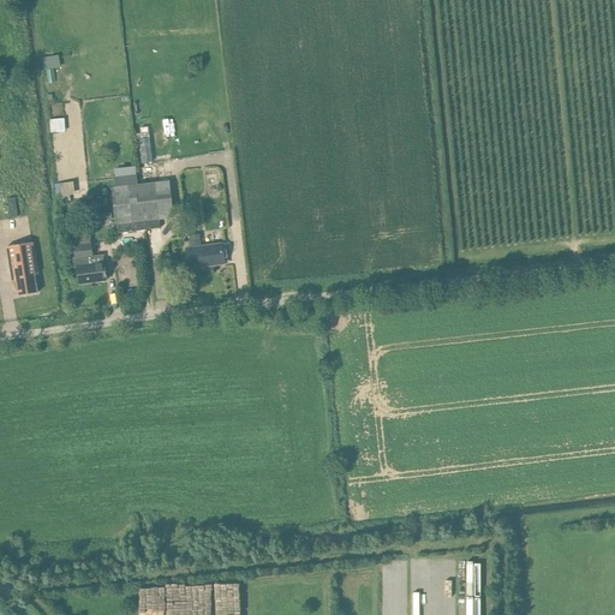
[(54,57),(45,58),(46,69),(55,66),(54,57)]
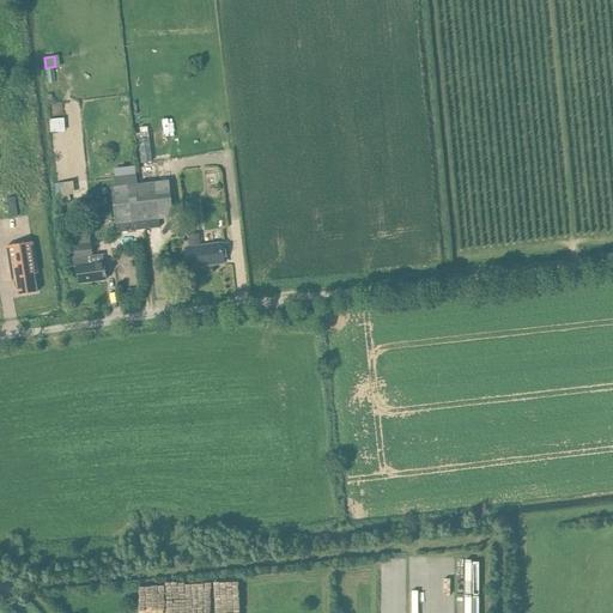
[(64,102),(65,129),(82,128),(80,102),(64,102)]
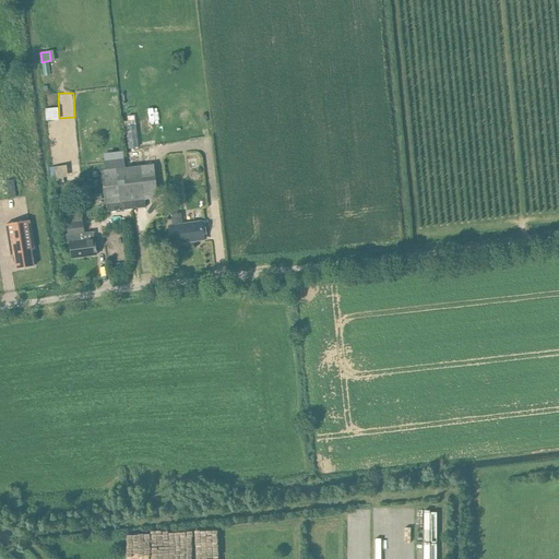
[(135,126),(126,127),(128,149),(139,147),(135,126)]
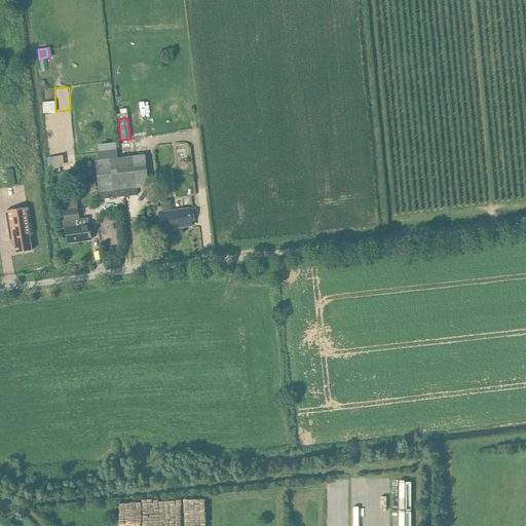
[(99,159),(96,159),(99,192),(100,200),(124,197),(120,157),(117,157),(116,151),(98,153),(99,159)]
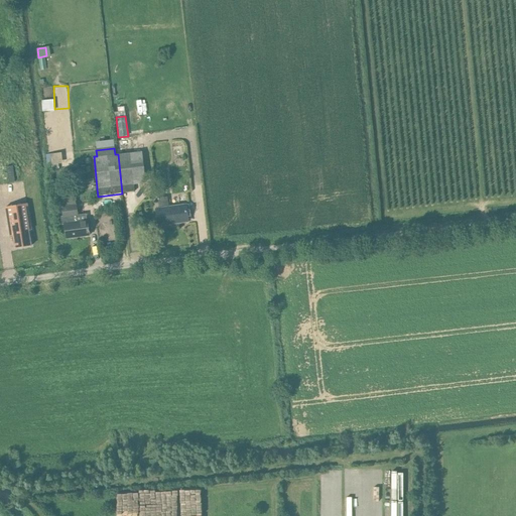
[(118,154),(122,194),(134,191),(133,183),(146,182),(142,151),(118,154)]
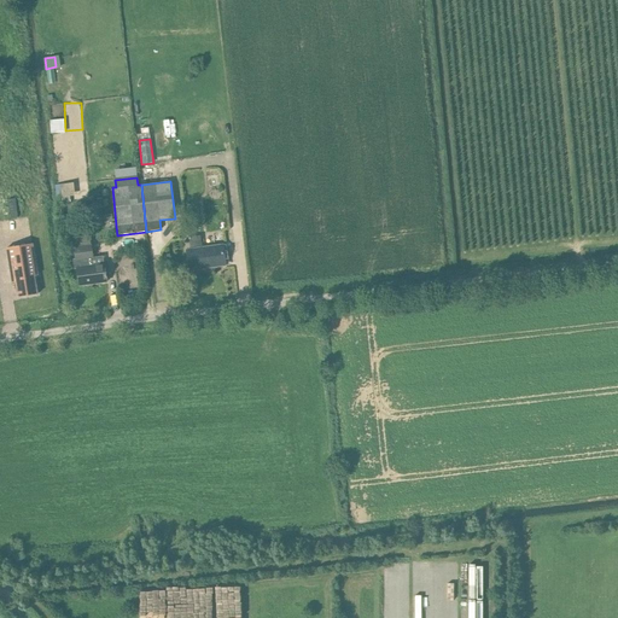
[(63,203),(70,203),(68,184),(60,185),(63,203)]
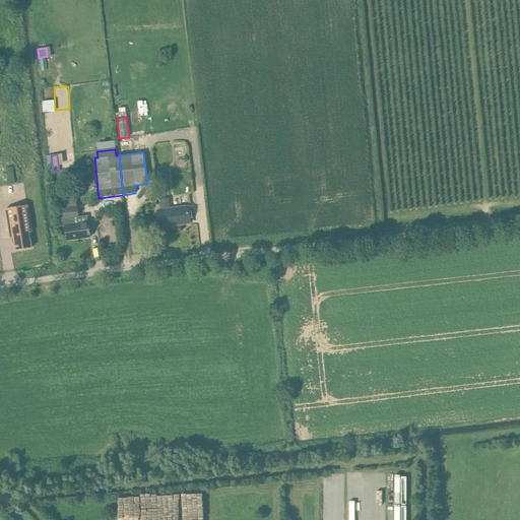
[(11,163),(16,195),(44,191),(39,158),(11,163)]
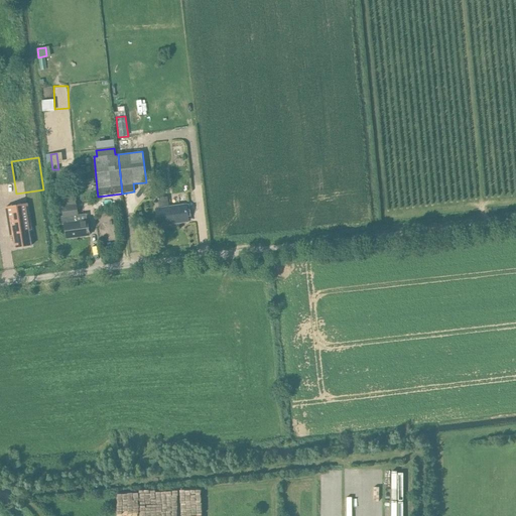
[(185,204),(168,207),(167,197),(157,199),(158,208),(155,209),(158,226),(187,221),(185,204)]
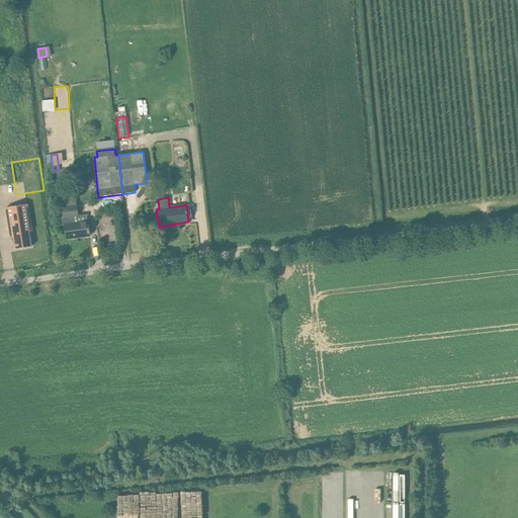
[(10,238),(12,237),(14,249),(31,246),(29,231),(31,231),(27,204),(5,208),(10,238)]
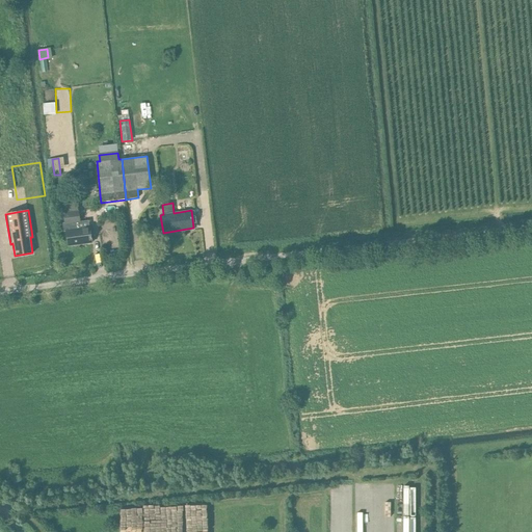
[(89,228),(77,229),(76,222),(80,222),(79,211),(63,213),(64,223),(62,223),(64,232),(67,232),(68,245),(91,242),(89,228)]
